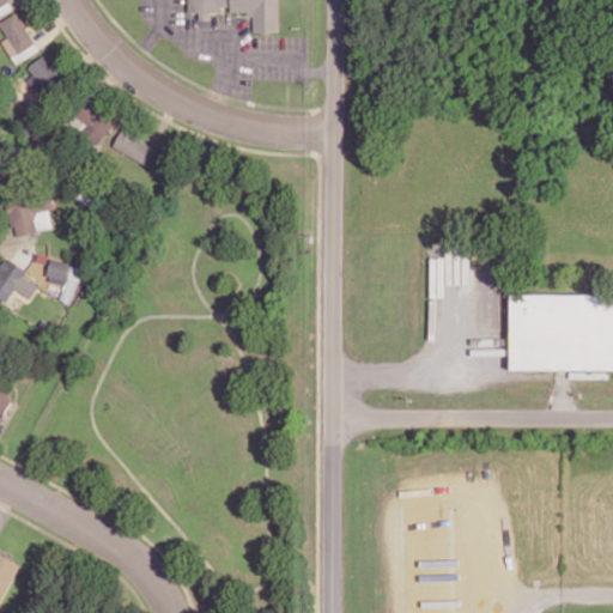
[(189,0),(190,11),(224,10),(224,5),(231,4),(231,8),(255,8),(256,29),(280,29),(279,0),(189,0)]
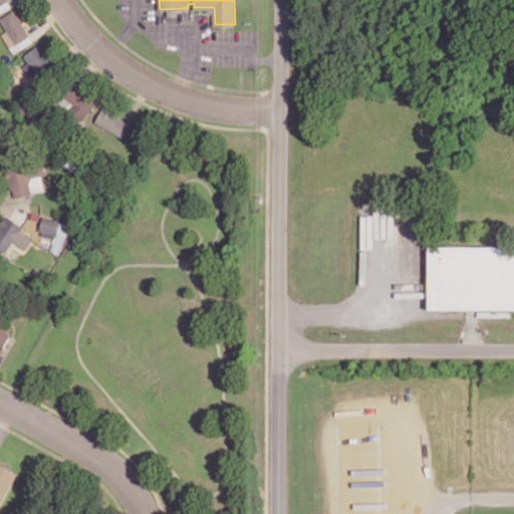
[(2,33),(13,53),(33,42),(14,10),(0,18),(0,19),(6,31),(2,33)]
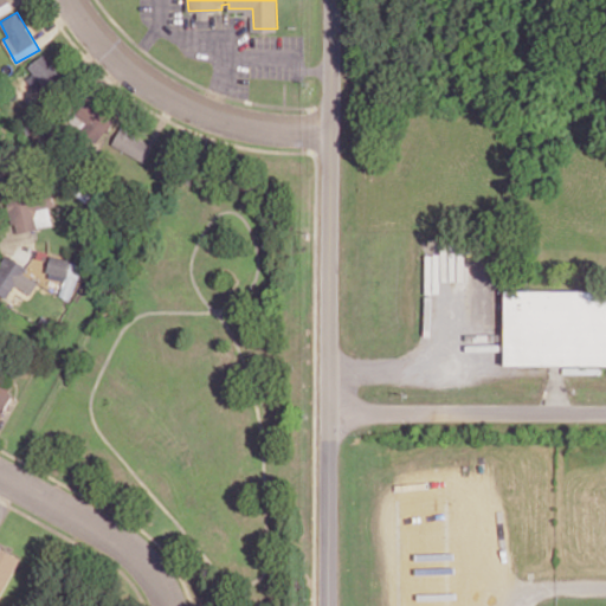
[(27,78),(42,96),(64,77),(45,52),(27,66),(33,73),(27,78)]
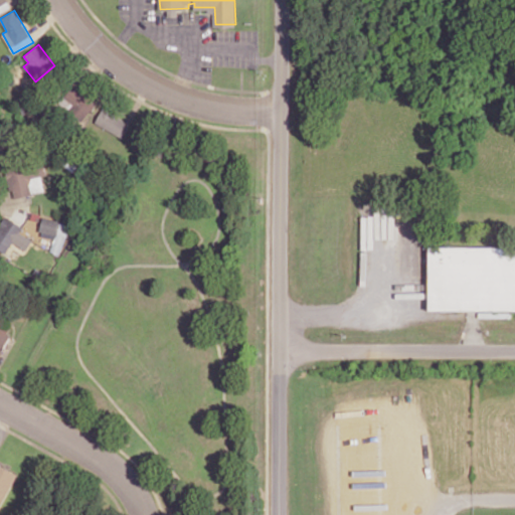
[(83,122),(98,100),(73,84),(59,107),(83,122)]
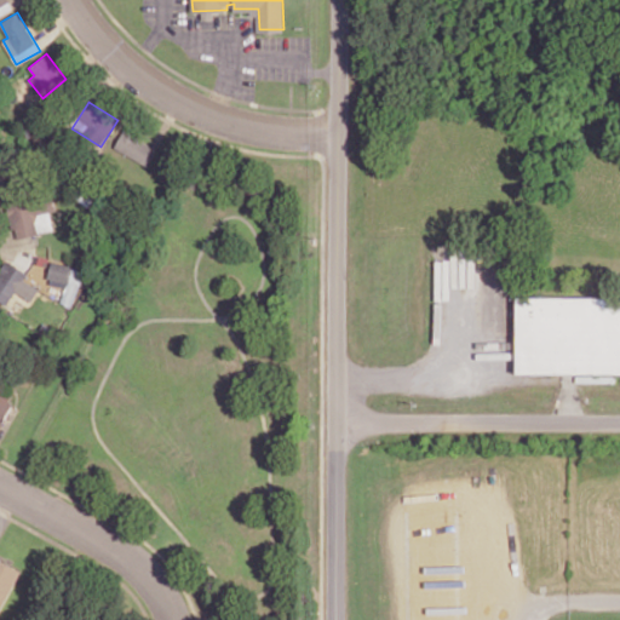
[(148,166),(158,147),(124,128),(114,148),(148,166)]
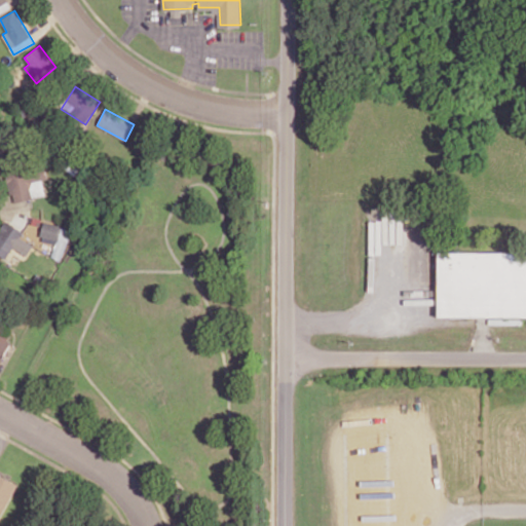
[(0,162),(2,163),(9,144),(0,141),(0,162)]
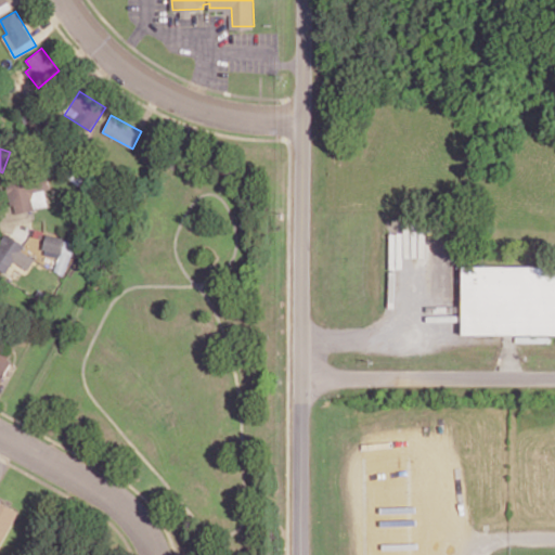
[(34,209),(31,192),(46,190),(43,177),(9,182),(13,214),(34,209)]
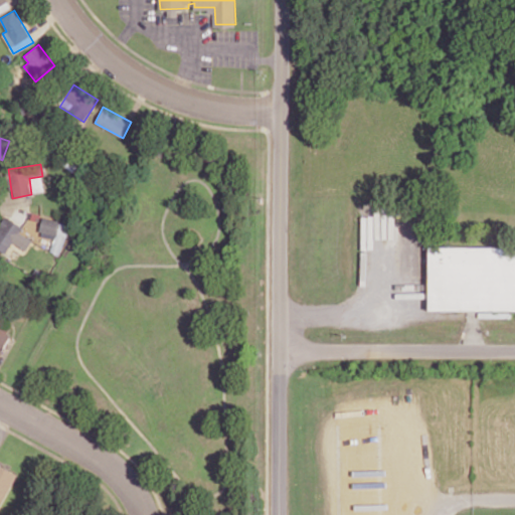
[(32,238),(20,232),(23,226),(4,216),(0,224),(0,248),(7,252),(12,242),(26,249),(32,238)]
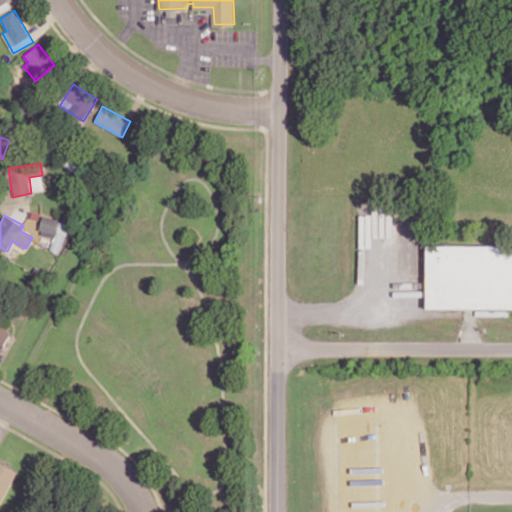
[(62,253),(67,221),(42,216),(40,230),(54,233),(51,251),(62,253)]
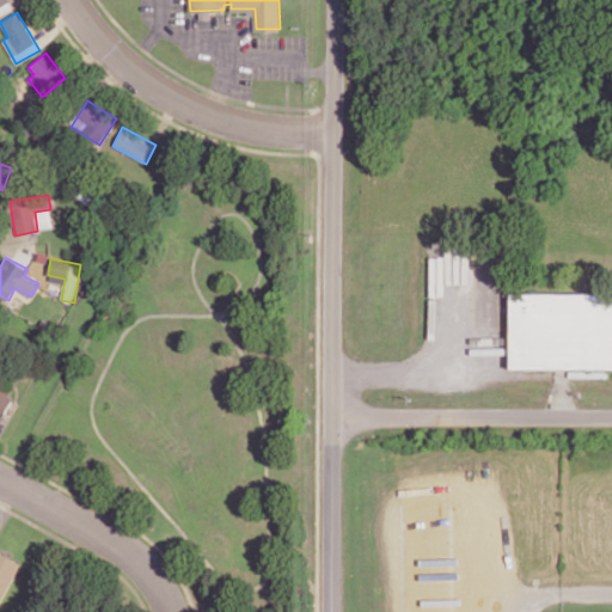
[(611,293),(510,293),(510,368),(611,368),(611,293)]
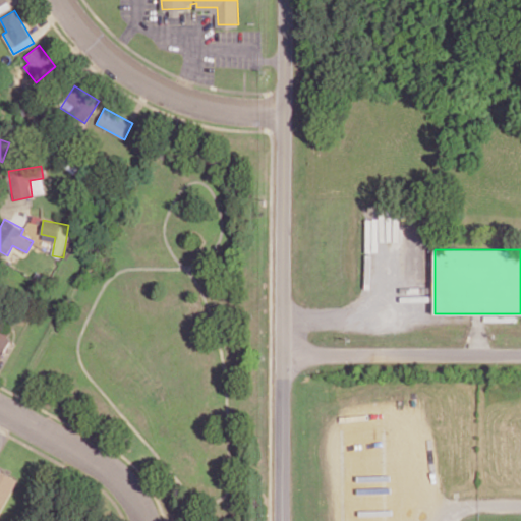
[(0,356),(1,357),(11,337),(0,331),(0,356)]
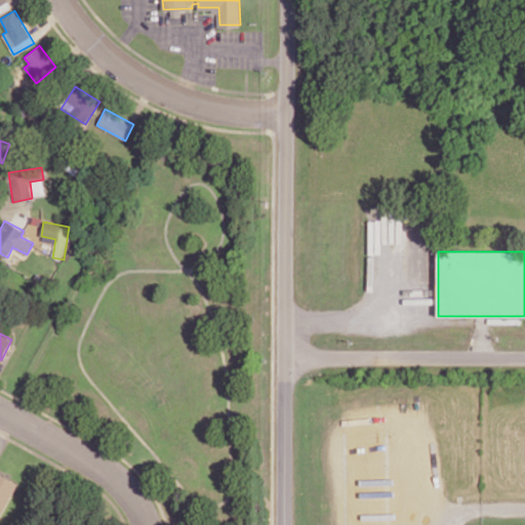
[(0,517),(18,483),(0,473),(0,517)]
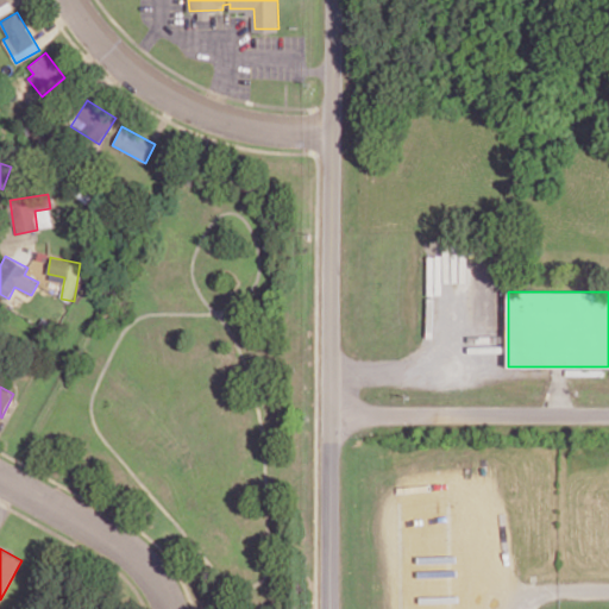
All buildings are outlined.
